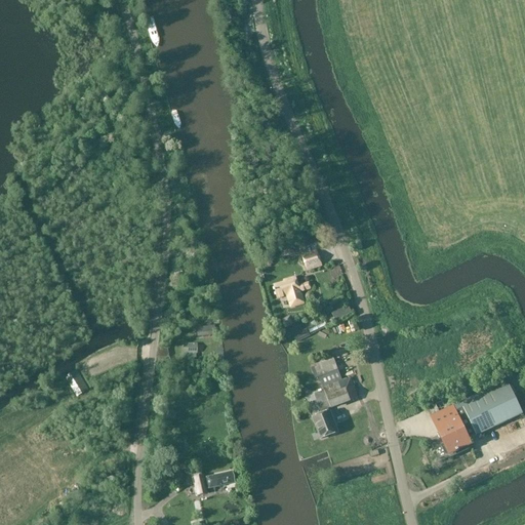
[(297,246),(308,272),(322,266),(313,240),(297,246)]
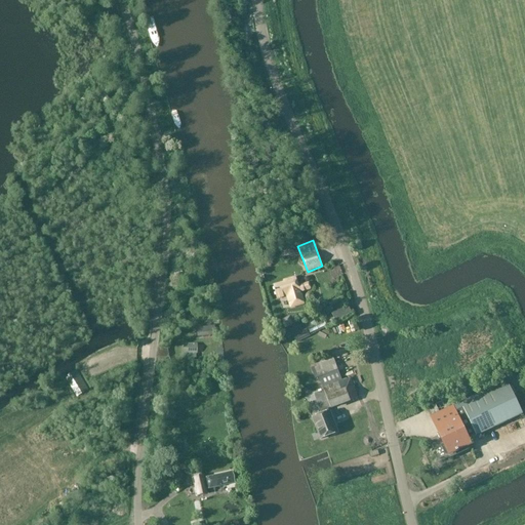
[(291,247),(280,249),(282,256),(292,253),(291,247)]
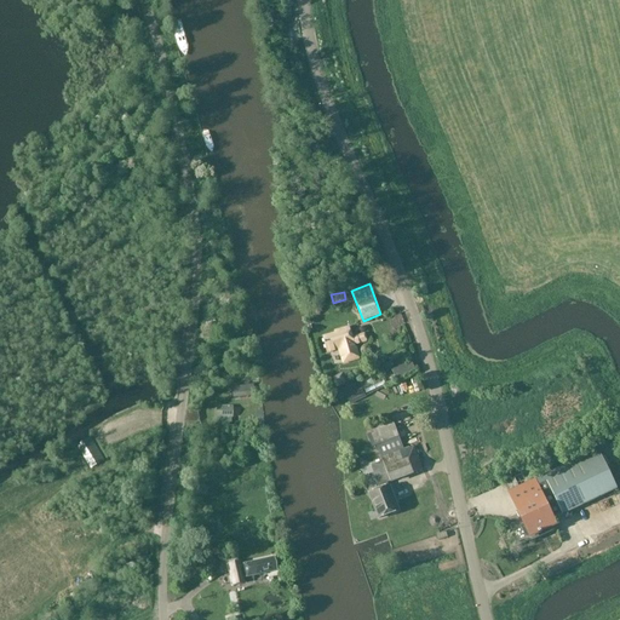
[(356,346),(368,343),(366,334),(354,338),(351,331),(338,334),(338,337),(326,340),(329,352),(340,349),(344,363),(360,360),(356,346)]
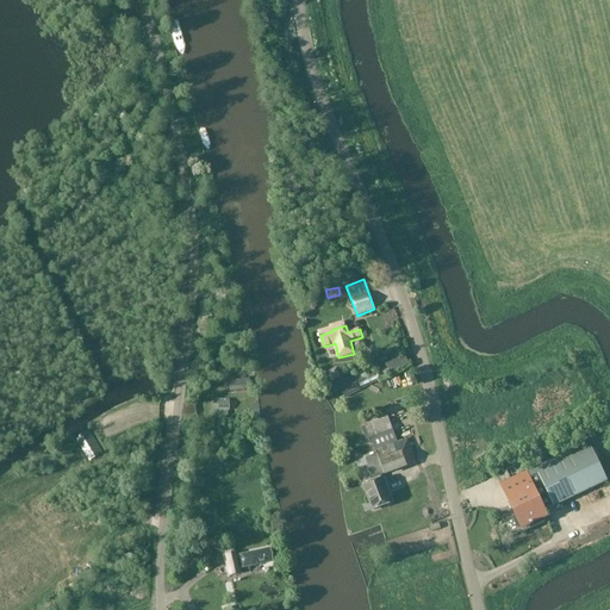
[(391,374),(410,365),(404,355),(386,366),(391,374)]
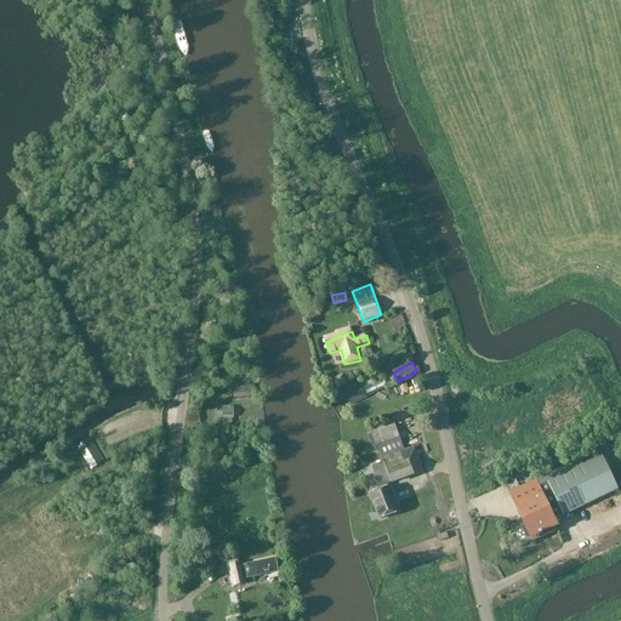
[(217,410),(216,425),(232,426),(232,410),(217,410)]
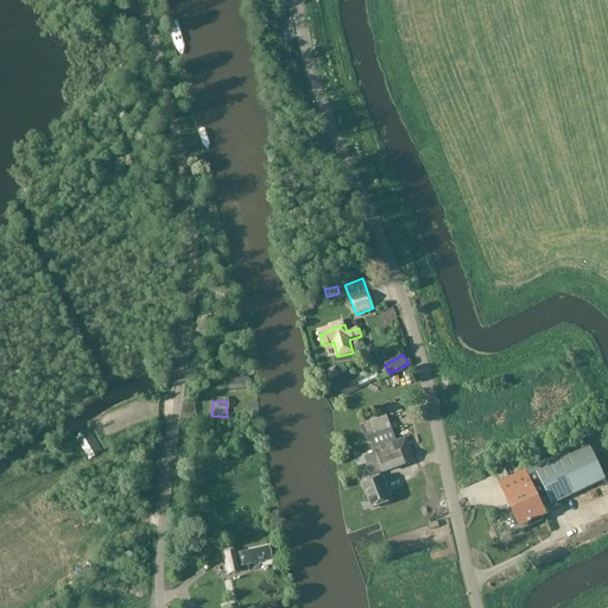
[(372,443),(373,443),(377,451),(375,451),(377,454),(365,458),(372,477),(415,461),(406,439),(380,449),(379,444),(378,442),(377,441),(394,435),(386,415),(363,424),(372,443)]
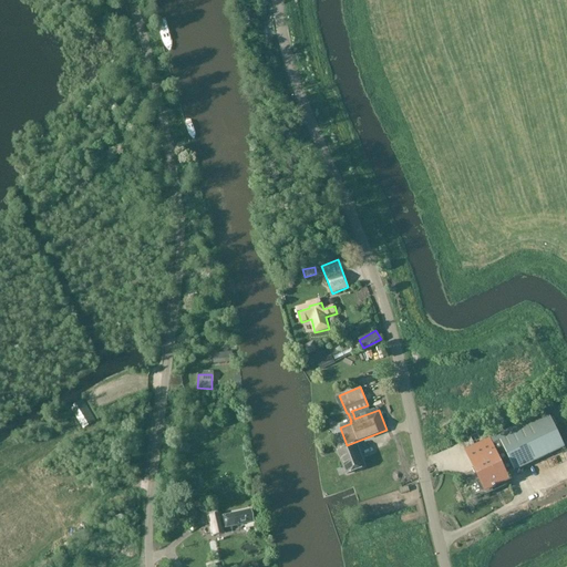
[(547,412),(466,451),(481,480),(467,486),(474,501),(509,484),(506,476),(565,449),(547,412)]
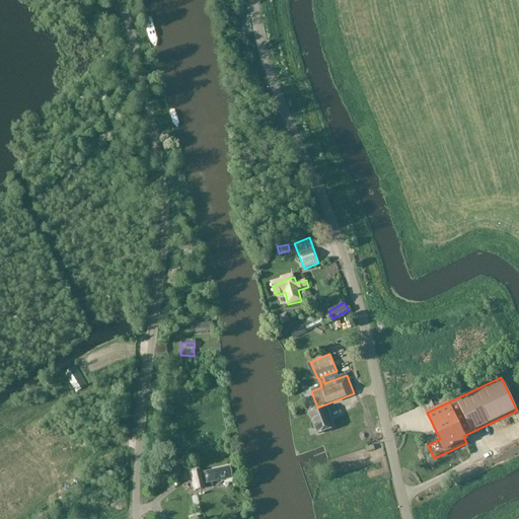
[(395,404),(399,412),(404,408),(400,400),(395,404)]
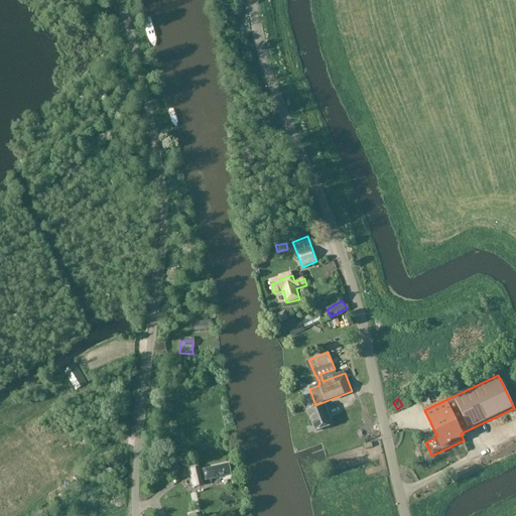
[(315,432),(333,425),(325,405),(307,411),(315,432)]
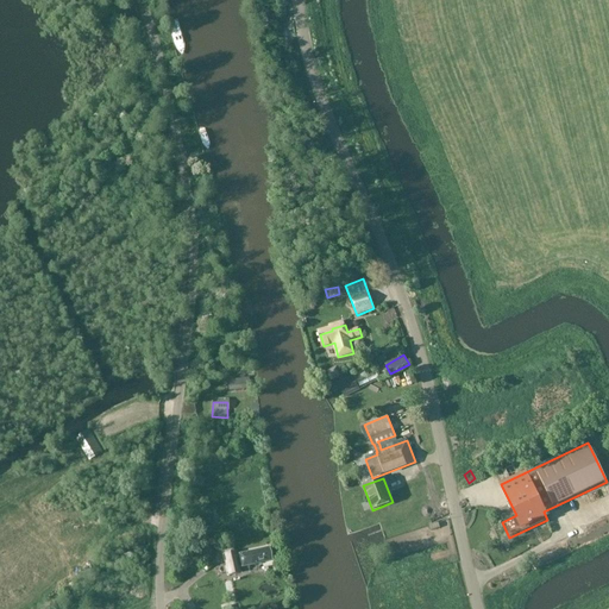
[(597,516),(607,508),(602,501),(591,509),(597,516)]
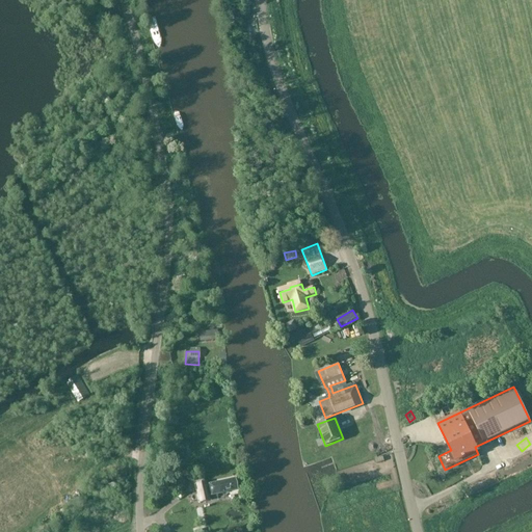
[(195,481),(196,486),(201,504),(209,502),(209,498),(237,491),(235,480),(206,486),(206,484),(205,484),(204,479),(195,481)]
